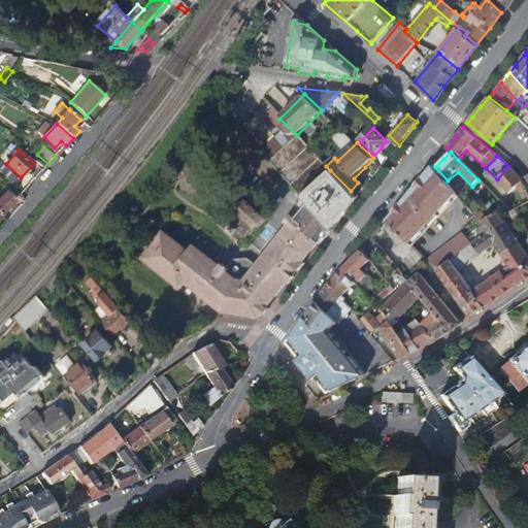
[(389,217),(384,223),(408,244),(456,194),(431,166),(423,175),(414,188),(399,204),(389,217)]
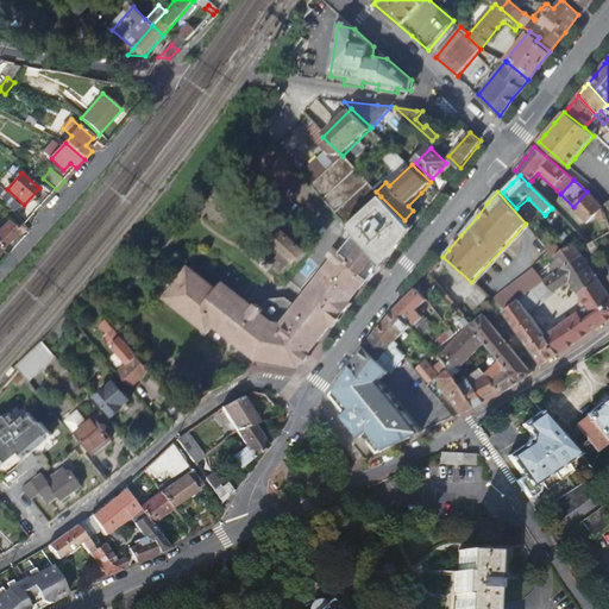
[(573,207),(589,224),(597,214),(601,220),(602,219),(603,223),(607,219),(602,208),(590,195),(586,192),(573,207)]
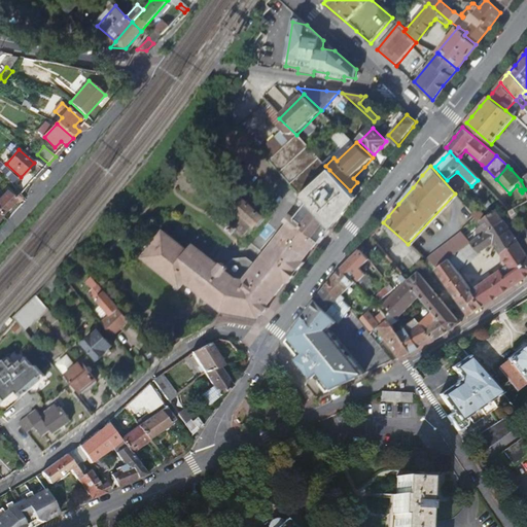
[(329,170),(303,198),(309,204),(332,229),(337,223),(352,205),(357,198),(350,190),(329,170)]
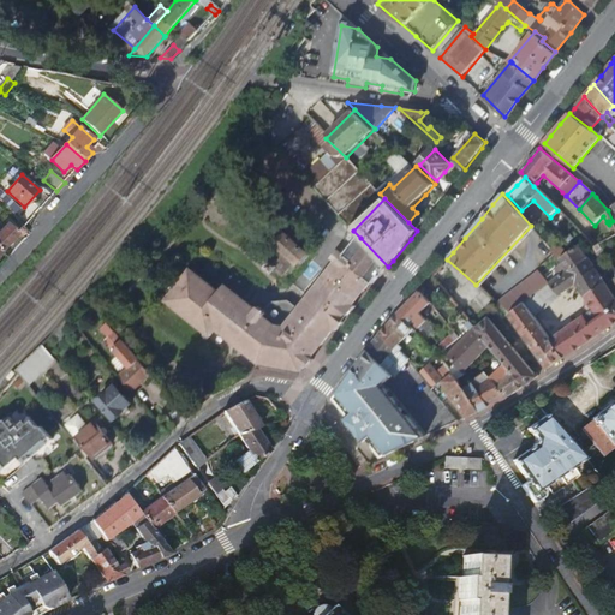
[(557,210),(571,224),(574,220),(561,207),(557,210)]
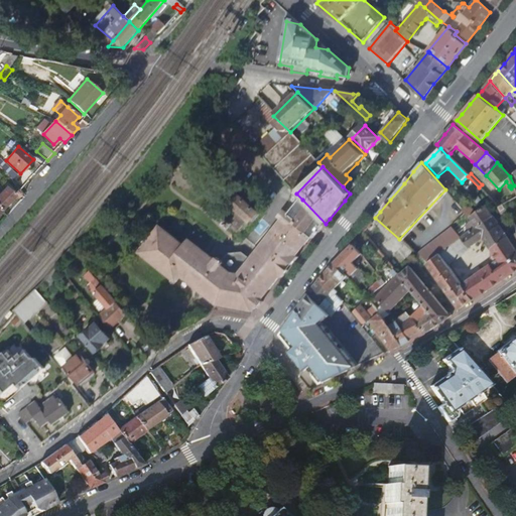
[(7,186),(0,194),(0,209),(1,211),(16,195),(7,186)]
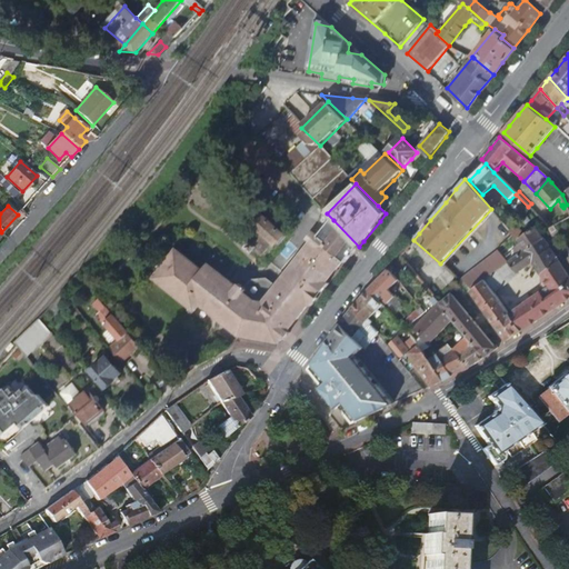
[(266,219),(248,241),(255,247),(251,251),(257,256),(260,251),(267,257),(277,245),(278,246),(287,236),(266,219)]
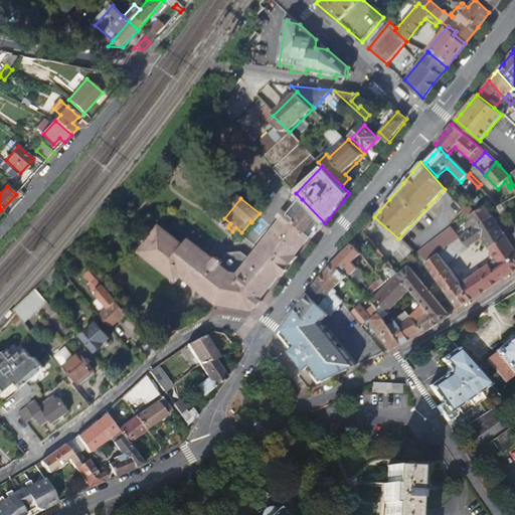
[(176,274),(218,306),(255,311),(261,304),(286,272),(313,236),(315,236),(320,229),(325,223),(302,199),(297,206),(294,209),(289,206),(280,217),(283,220),(251,260),(242,252),(228,254),(222,262),(218,259),(216,262),(189,240),(185,246),(165,230),(162,234),(157,231),(143,250),(147,253),(144,258),(171,279),(176,274)]
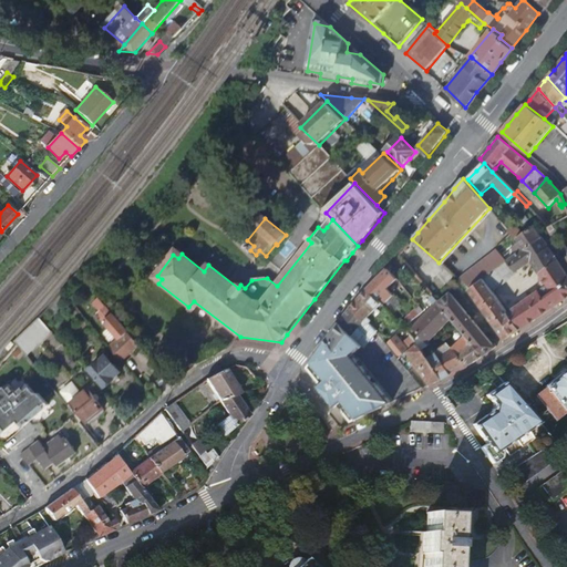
[(534,225),(523,233),(515,225),(508,230),(509,232),(517,243),(523,250),(542,237),(534,225)]
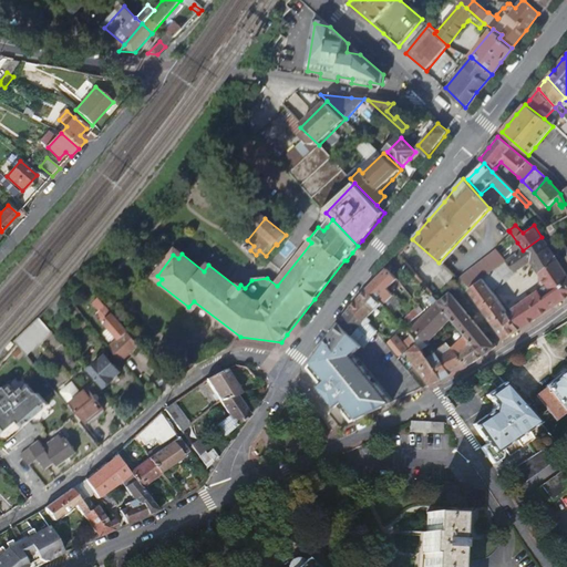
[(523,250),(531,263),(548,248),(542,237),(523,250)]
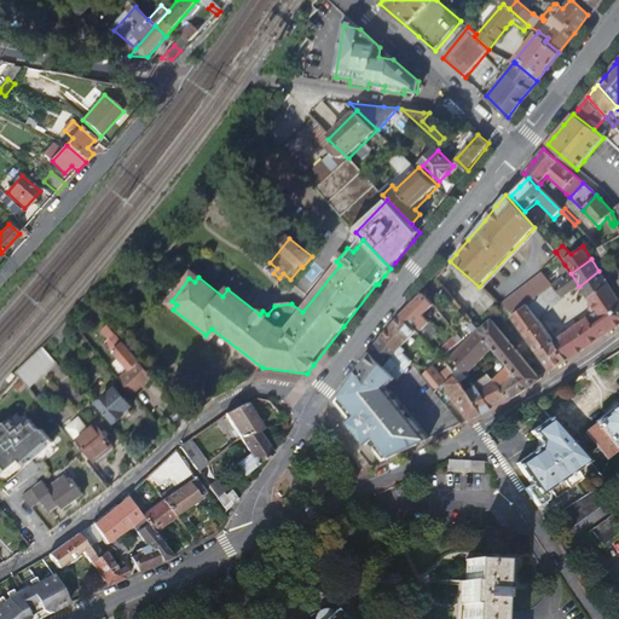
[(553,285),(527,305),(536,316),(579,287),(571,273),(565,265),(557,271),(563,278),(554,285),(553,285)]
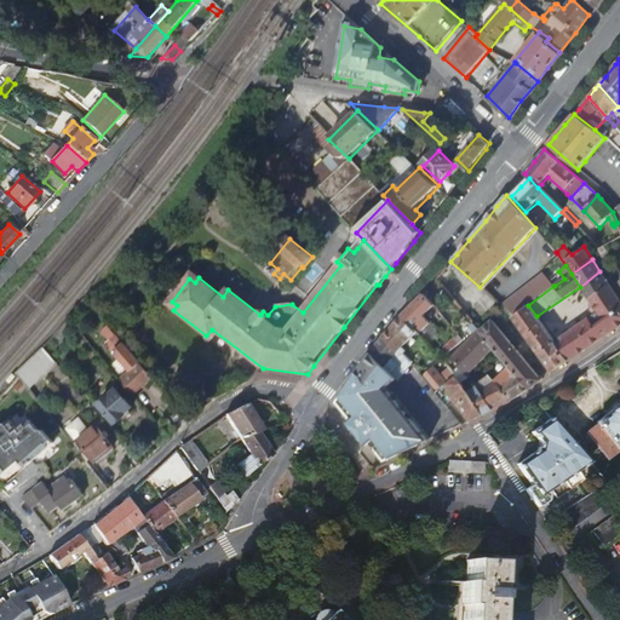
[(580,287),(590,300),(609,283),(602,270),(600,271),(580,287)]
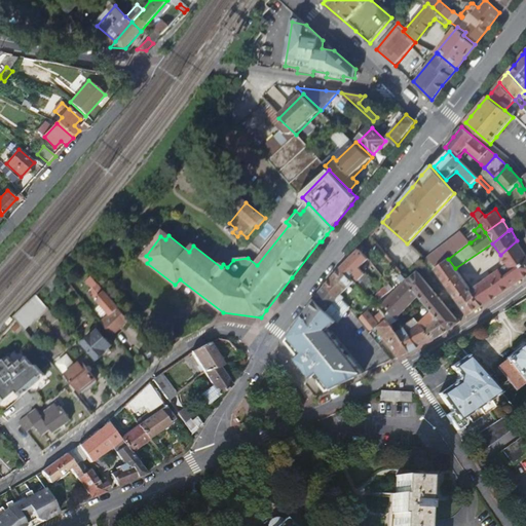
[(461,232),(425,260),(428,263),(435,269),(448,259),(470,242),(461,232)]
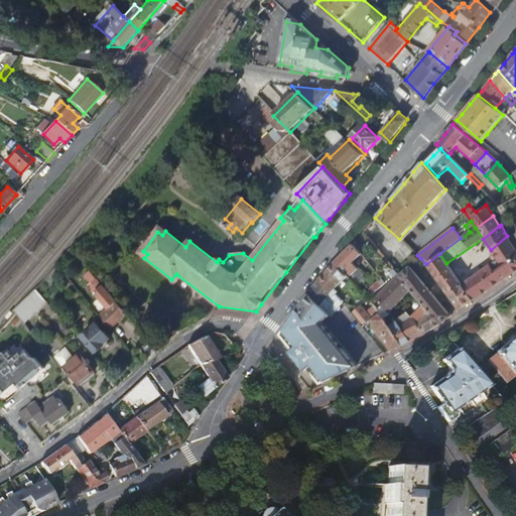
[(491,265),(462,284),(473,301),(476,299),(488,291),(500,283),(503,281),(511,275),(513,274),(515,271),(515,251),(507,236),(491,250),(497,260),(491,265)]
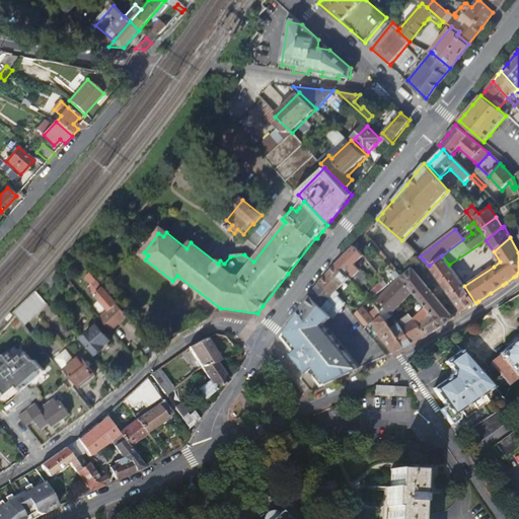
[(339,263),(353,277),(355,275),(362,282),(366,278),(354,265),(363,256),(356,246),(347,254),(344,256),(339,263)]
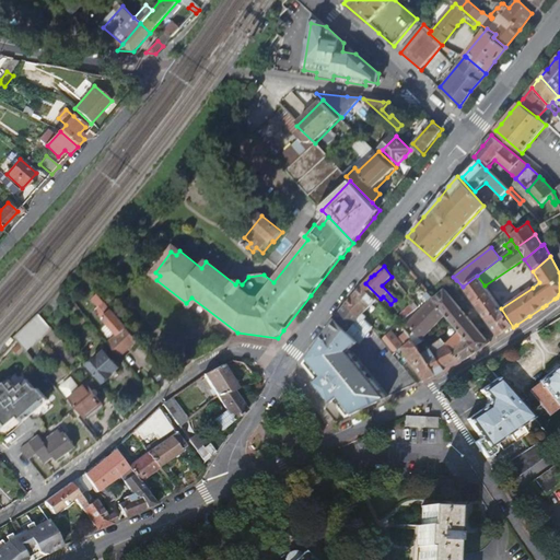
[(463,287),(499,336),(513,327),(501,308),(485,286),(477,276),(463,287)]
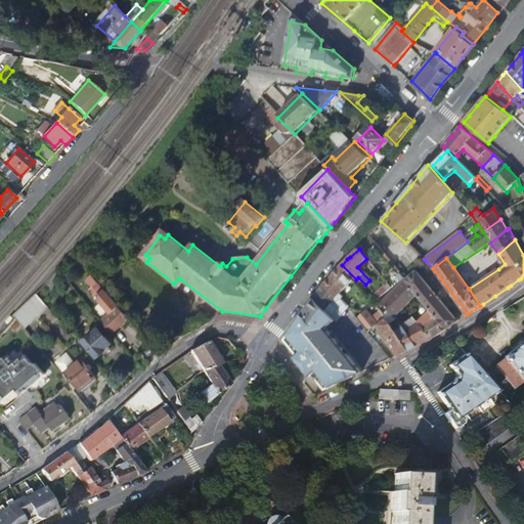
[(324,286),(336,298),(339,295),(352,281),(339,268),(333,276),(324,286)]
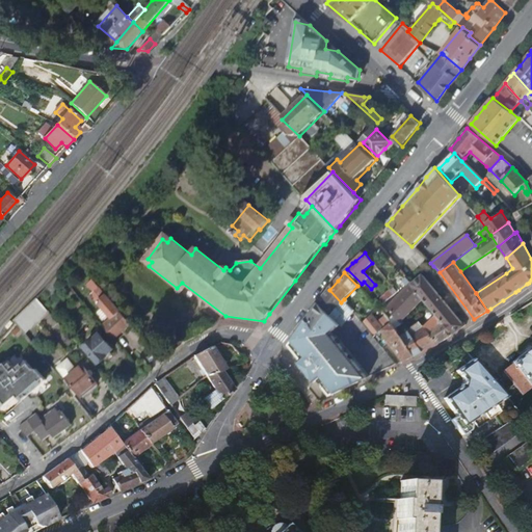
[(424,300),(440,318),(454,335),(462,328),(466,326),(464,324),(420,273),(409,283),(424,300)]
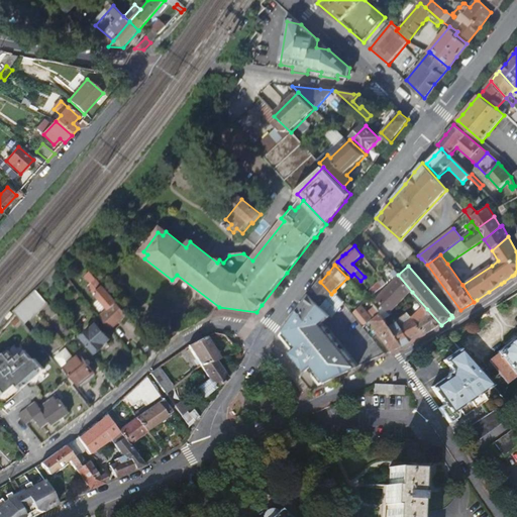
[(54,273),(42,284),(48,289),(59,277),(54,273)]
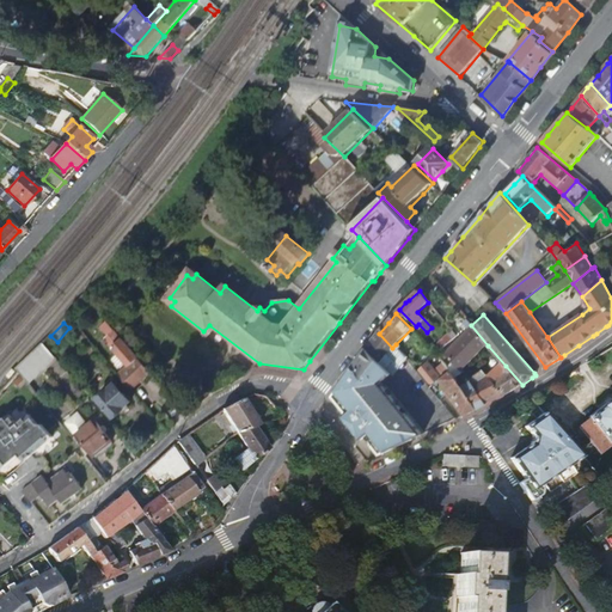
[(464,335),(446,353),(452,359),(454,362),(461,369),(488,346),(471,325),(469,323),(461,332),(464,335)]
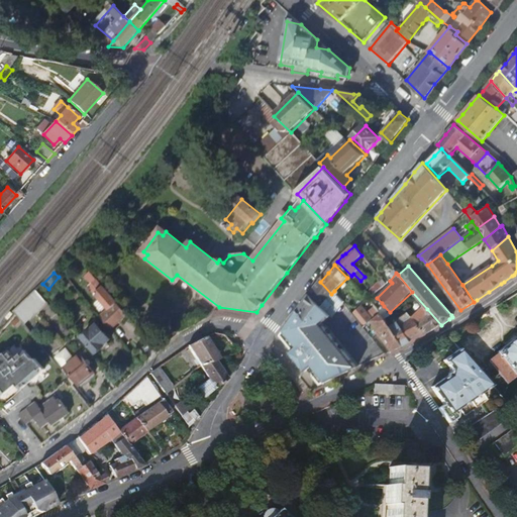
[(87,290),(108,312),(100,320),(111,332),(128,316),(88,274),(83,279),(90,287),(87,290)]
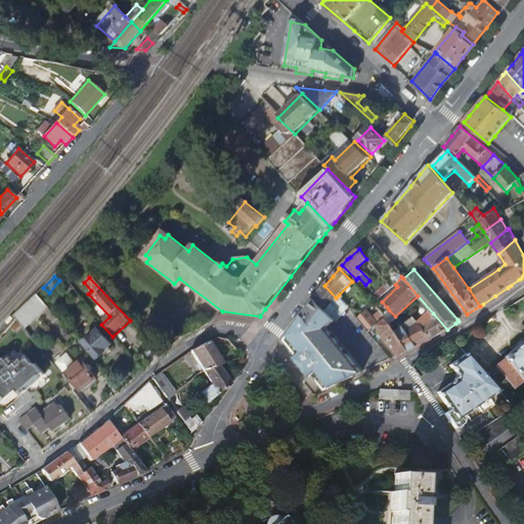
[(316,300),(329,311),(331,309),(335,304),(345,312),(348,308),(342,301),(340,303),(336,298),(324,286),(321,289),(313,298),(316,300)]
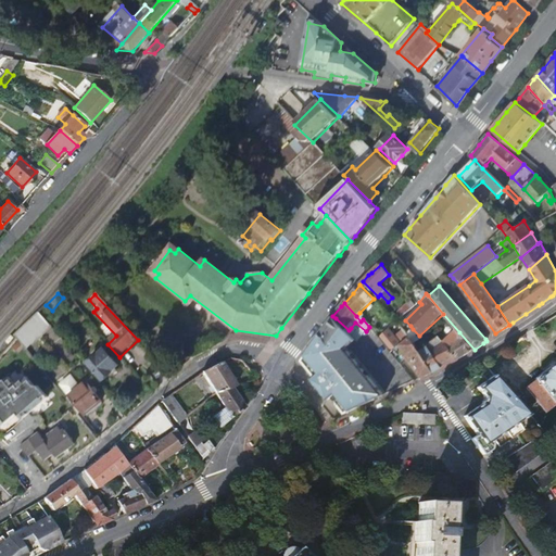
[(305,368),(313,377),(312,379),(329,400),(331,397),(345,414),(387,394),(346,349),(351,344),(357,337),(349,330),(336,318),(332,316),(327,325),(319,335),(315,341),(306,352),(300,362),(305,368)]
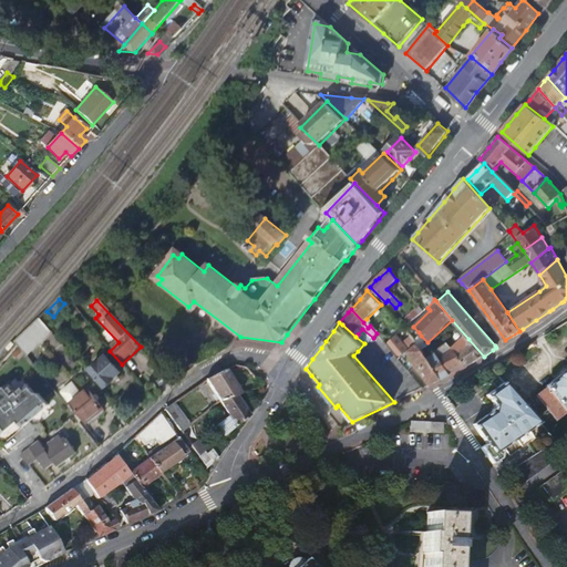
[(410,329),(416,336),(419,332),(413,327),(412,326),(410,329)]
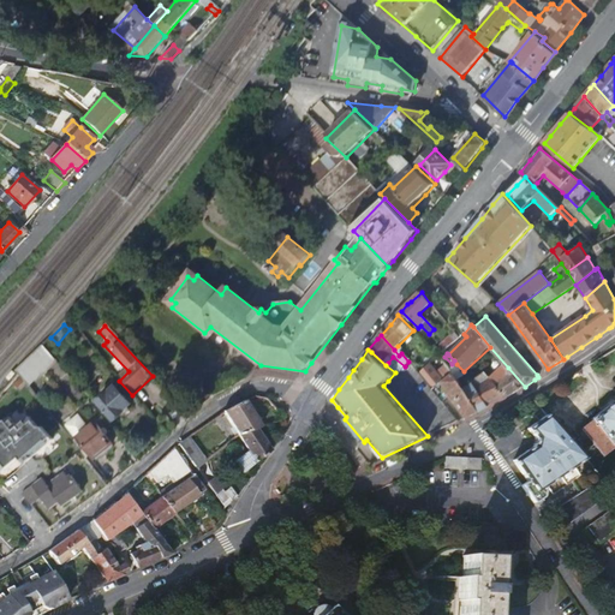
[(29,358),(18,368),(27,377),(37,368),(29,358)]
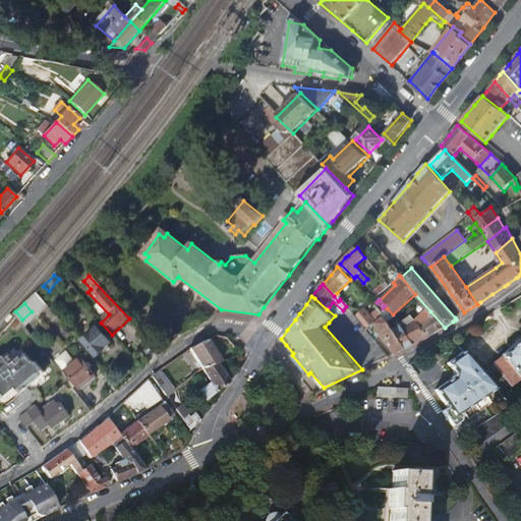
[(346,306),(356,319),(360,315),(356,311),(355,312),(348,305),(346,306)]
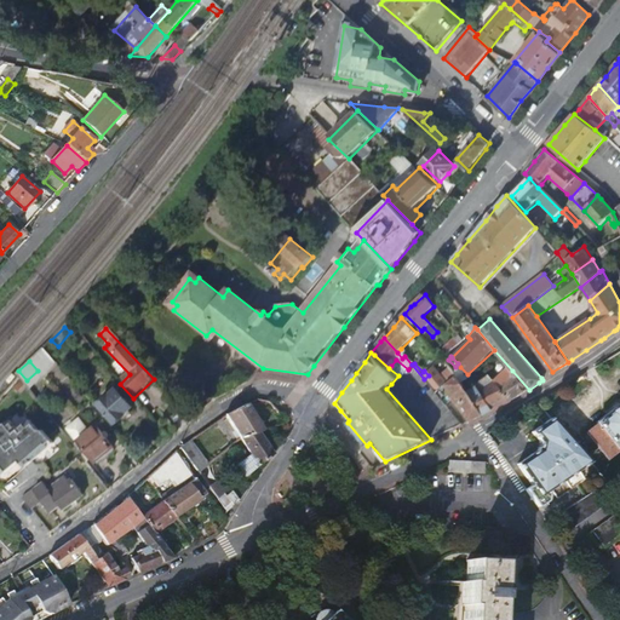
[(389,368),(399,375),(401,378),(402,375),(391,366),(389,368)]
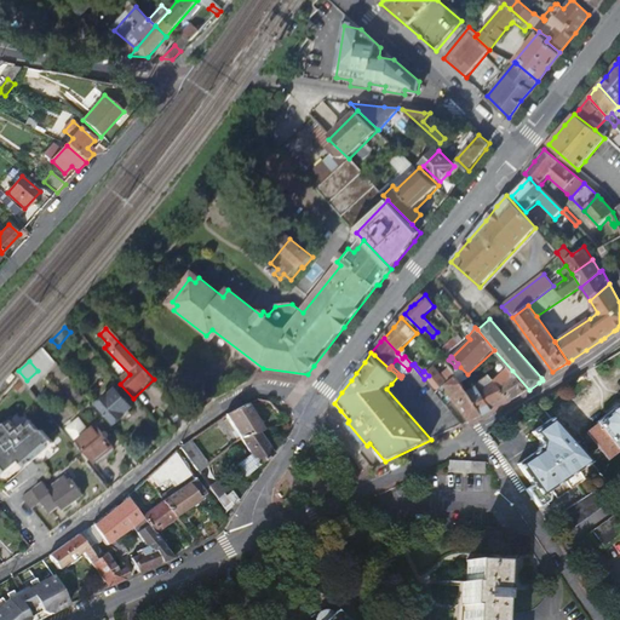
[(453,373),(458,378),(461,383),(469,377),(468,374),(460,367),(453,373)]
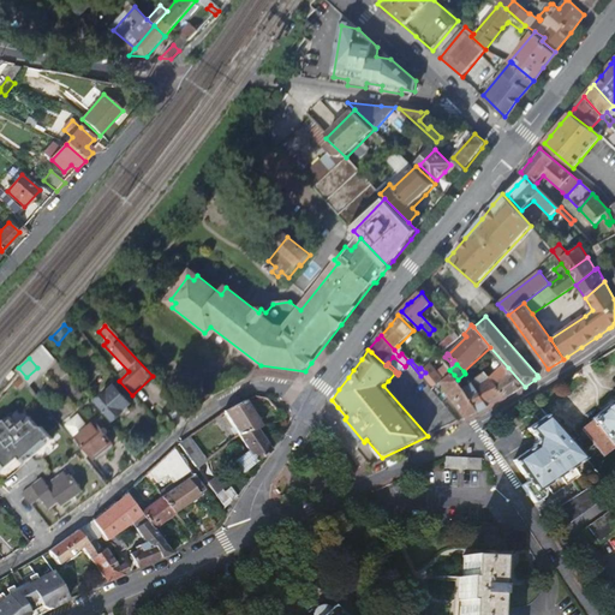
[(12,372),(21,382),(27,377),(18,368),(12,372)]
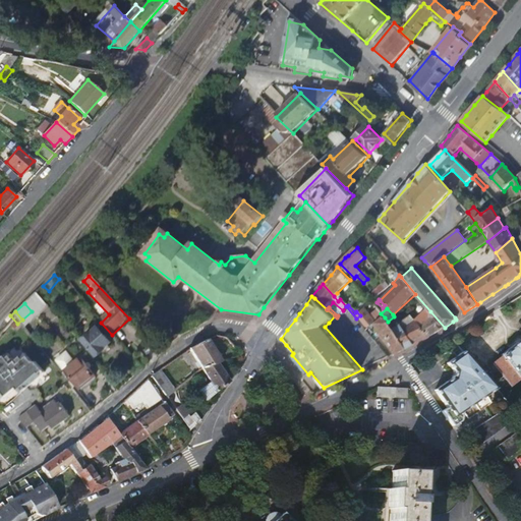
[(415,321),(428,336),(429,337),(435,333),(440,331),(445,328),(430,311),(415,321)]
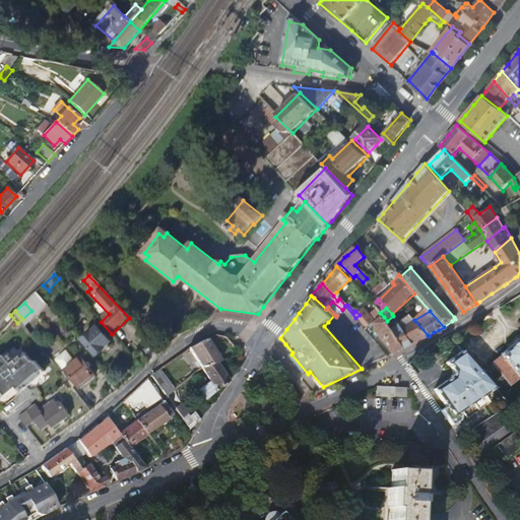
[(400,324),(412,343),(419,340),(428,335),(414,320),(408,315),(398,321),(400,324)]
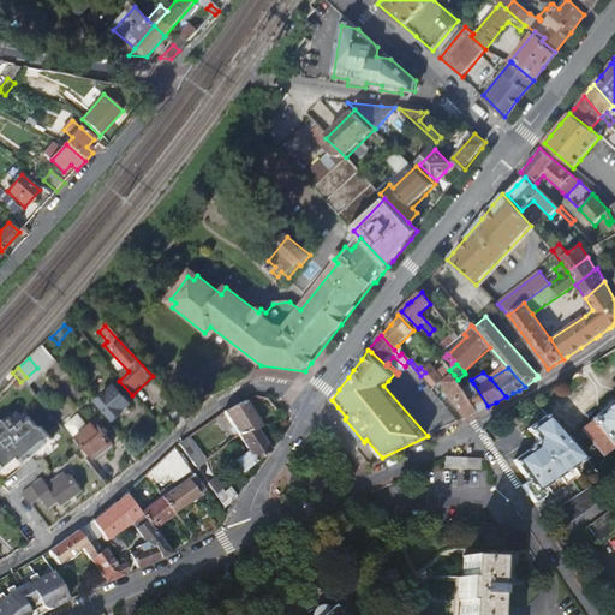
[(448,394),(466,417),(479,411),(465,388),(464,387),(458,380),(454,375),(434,389),(443,401),(448,394)]
